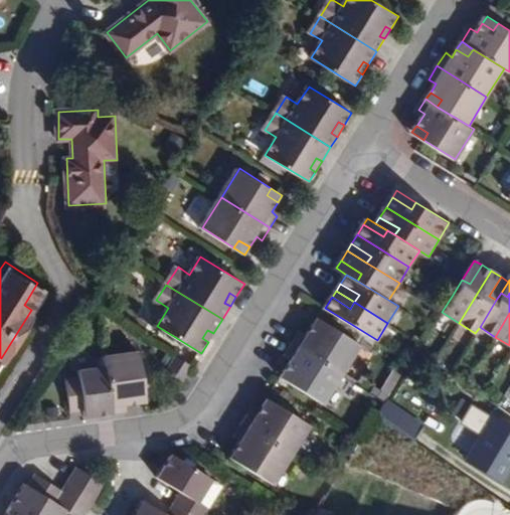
[(328,332),(332,326),(319,318),(315,324),(328,332)]
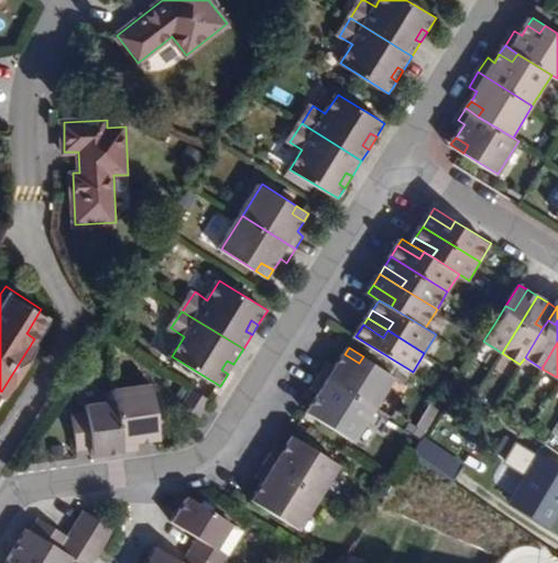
[(321,376),(374,409),(395,376),(363,356),(359,363),(345,354),(337,366),(330,362),(321,376)]
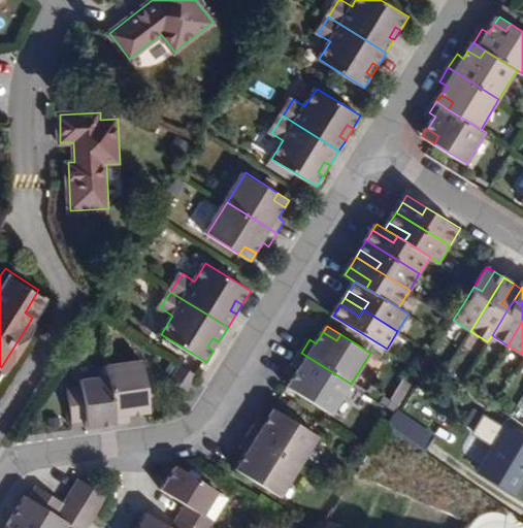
[(207,347),(214,351),(219,341),(213,338),(207,347)]
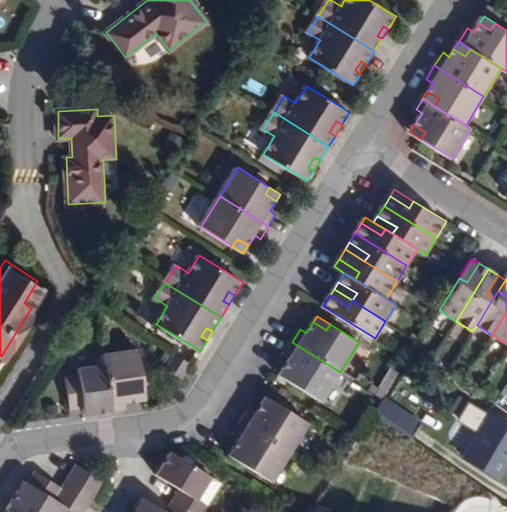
[(323,400),(340,372),(292,342),(284,355),(290,359),(286,366),(298,374),(293,382),(323,400)]
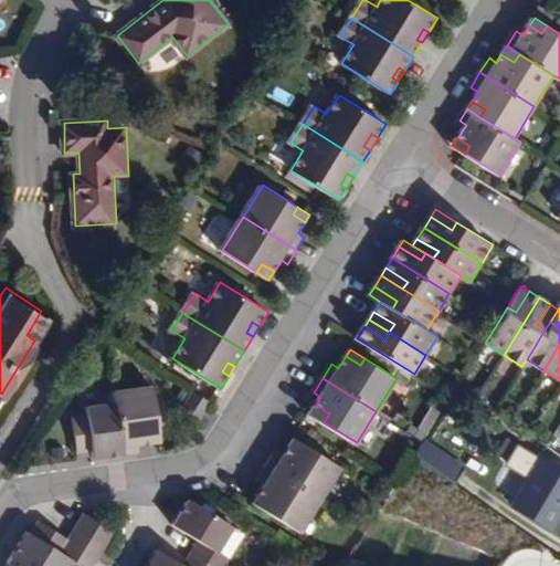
[(117,402),(124,454),(144,452),(144,444),(152,443),(150,428),(160,427),(155,386),(116,390),(117,402)]
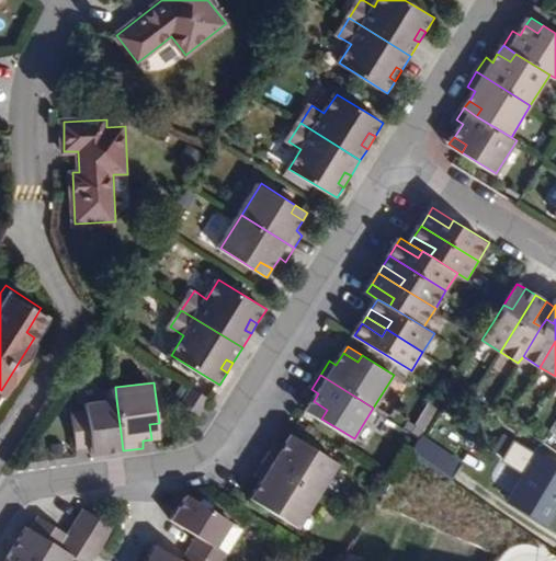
[(210,400),(194,390),(185,404),(201,414),(210,400)]
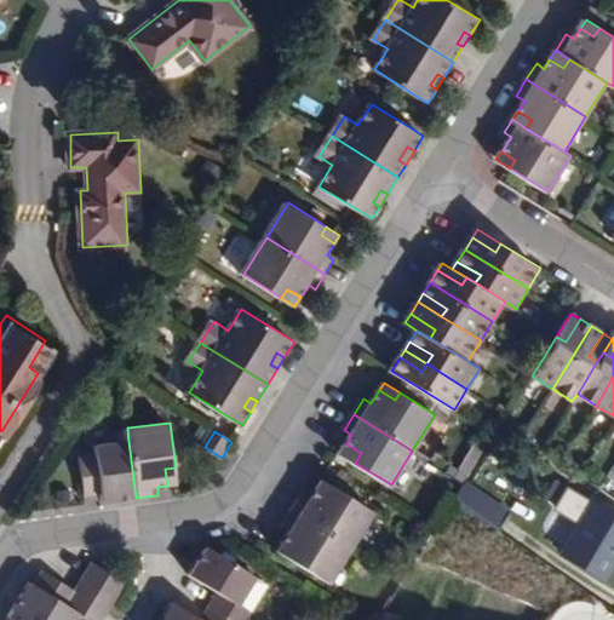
[(82,457),(87,497),(103,494),(105,503),(136,498),(128,441),(97,445),(98,455),(82,457)]
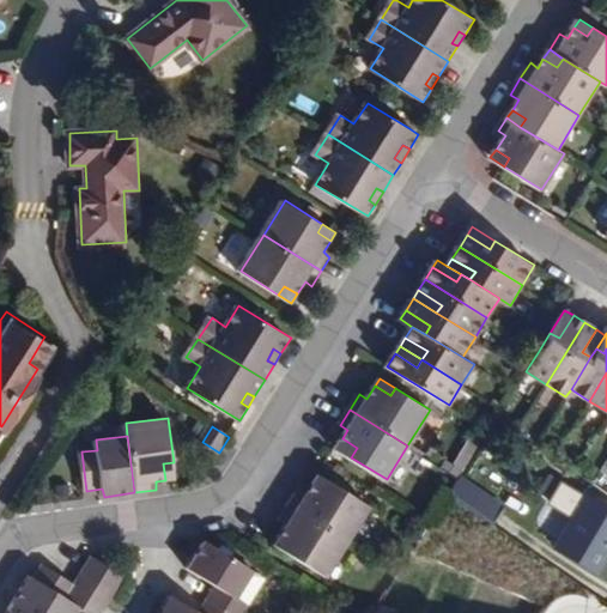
[(337,448),(351,457),(357,448),(343,438),(337,448)]
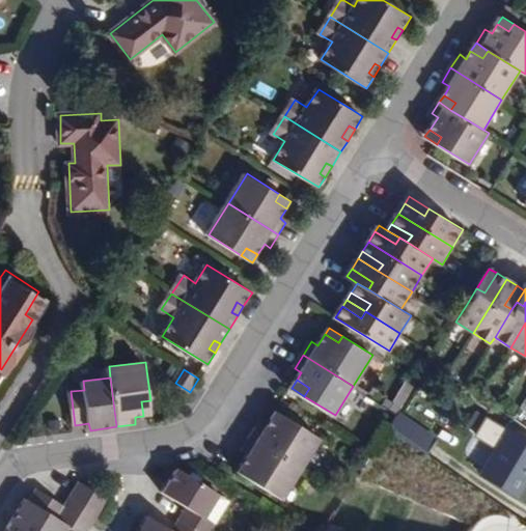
[(141,401),(143,416),(153,414),(150,400),(141,401)]
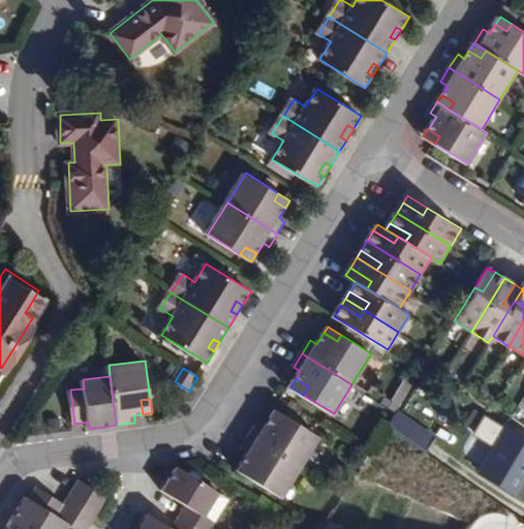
[(288,416),(276,409),(271,417),(283,425),(288,416)]
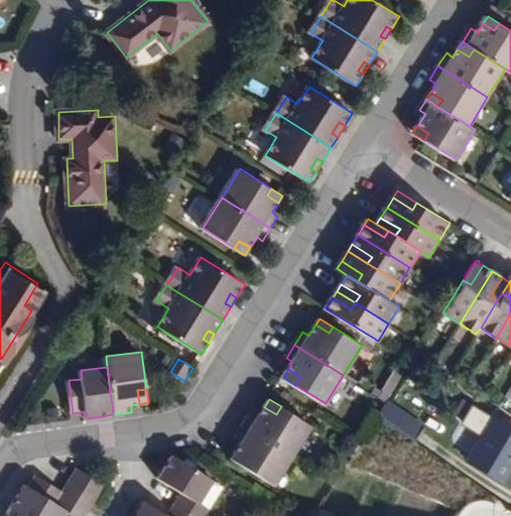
[(382,415),(412,436),(421,423),(391,403),(382,415)]
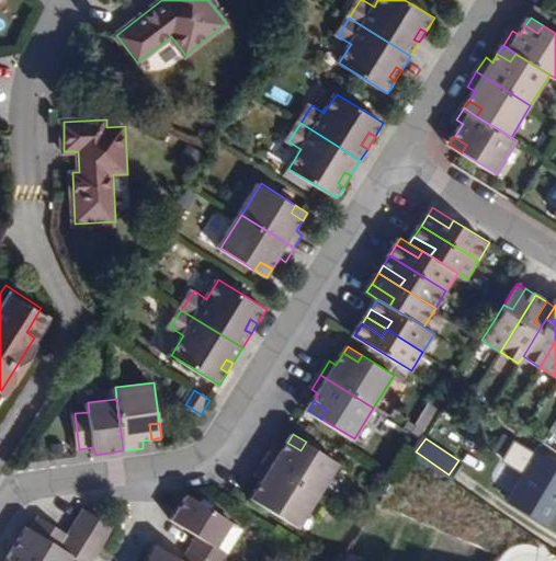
[(549,524),(555,513),(555,464),(513,438),(506,451),(532,468),(512,502),(549,524)]
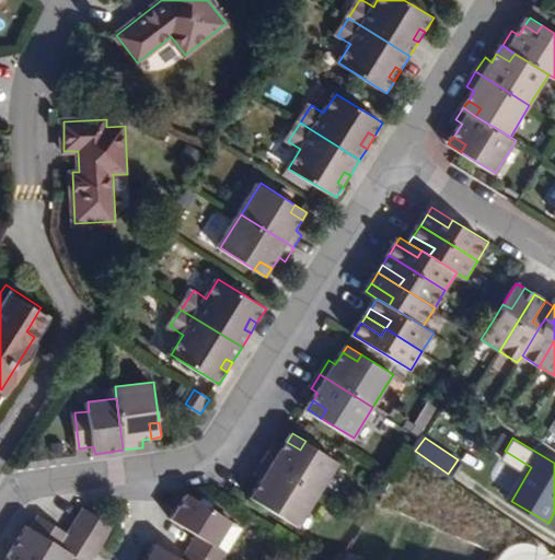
[(265,462),(319,494),(339,462),(305,441),(300,450),(287,442),(280,452),(274,447),(265,462)]
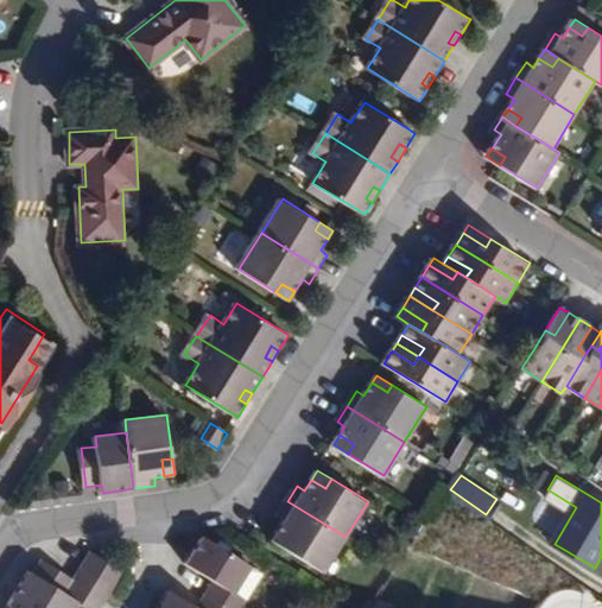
[(323,572),(346,537),(287,501),(277,517),(285,521),(279,531),(292,540),(286,550),(323,572)]
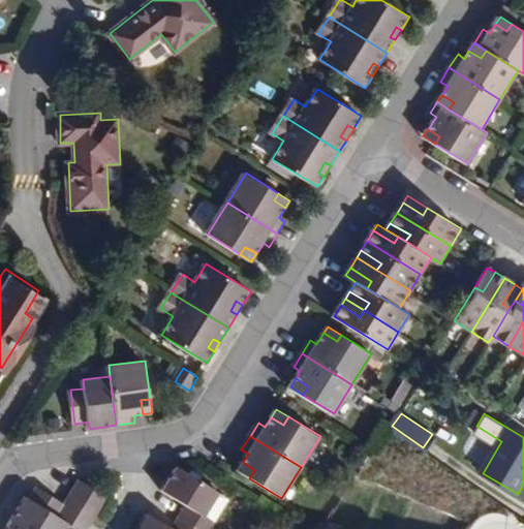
[(468,454),(486,461),(492,445),(474,438),(468,454)]
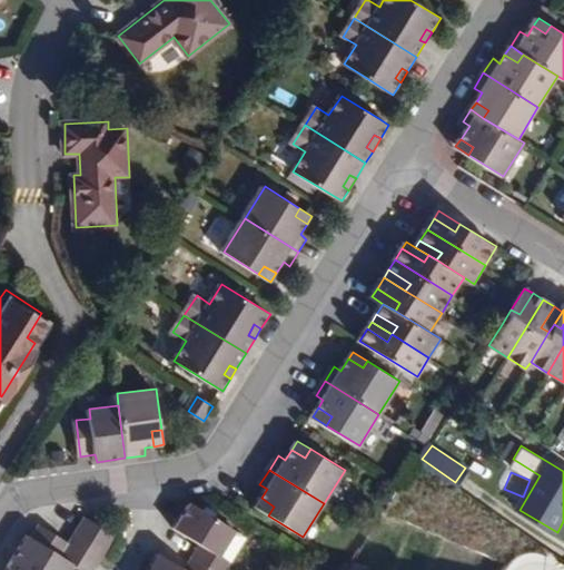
[(502,569),(527,569),(421,495),(381,553),(502,569)]
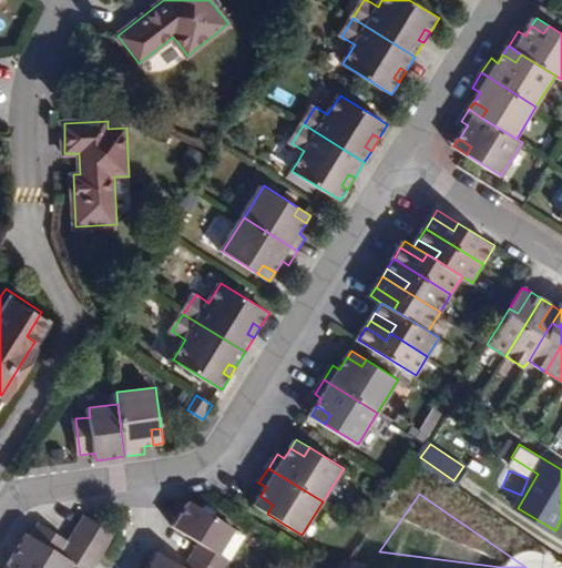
[(254,505),(267,514),(273,505),(261,496),(254,505)]
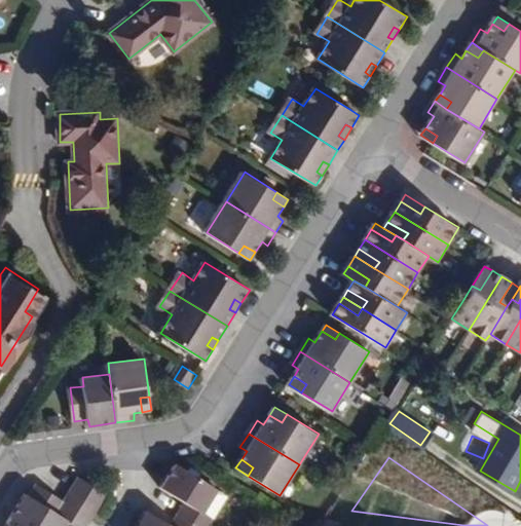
[(180,515),(197,525),(209,525),(214,520),(202,512),(218,488),(179,464),(162,489),(186,504),(180,515)]
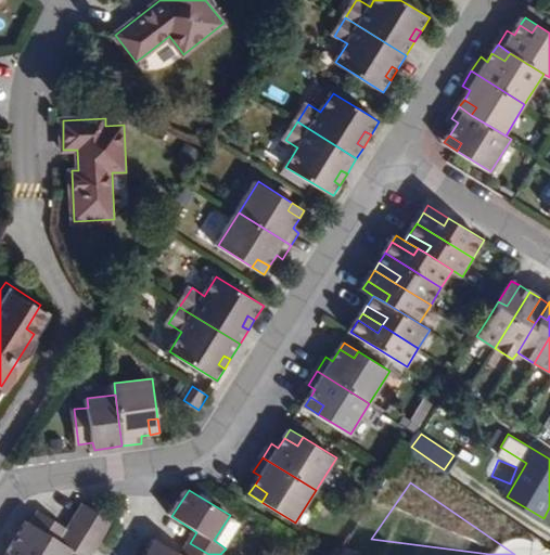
[(78,516),(105,532),(113,521),(86,505),(78,516)]
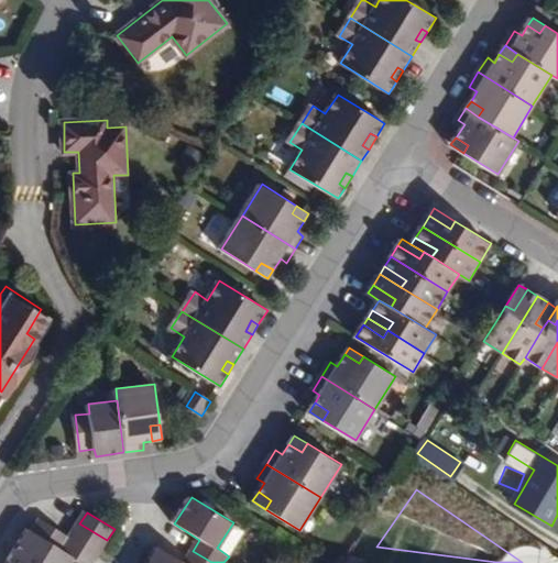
[(62,552),(72,537),(43,519),(33,533),(62,552)]
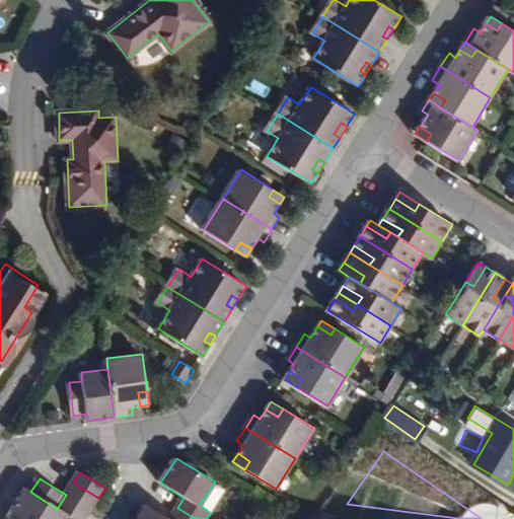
[(66,495),(91,511),(98,498),(73,483),(66,495)]
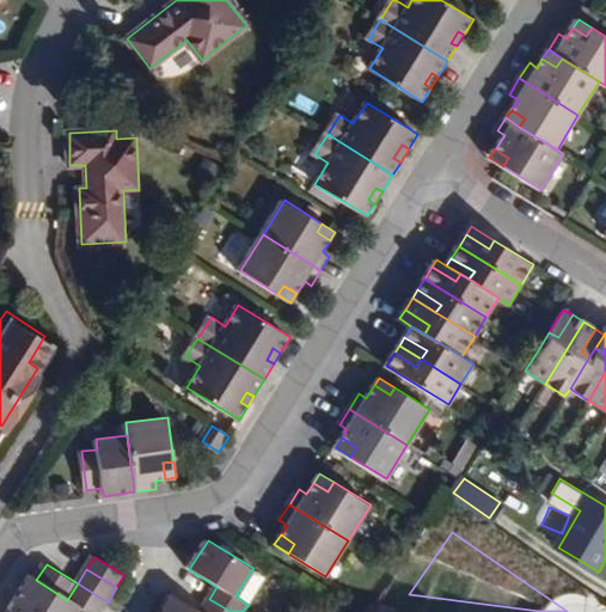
[(87,611),(101,611),(108,603),(78,583),(67,600),(36,580),(31,577),(16,604),(28,611),(75,611),(79,606),(87,611)]
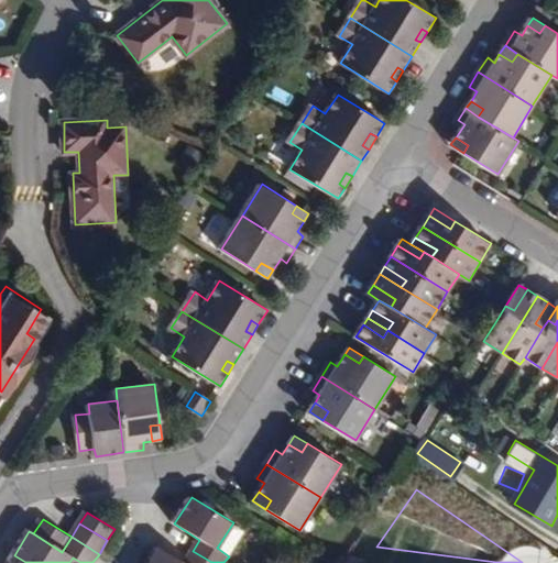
[(211,562),(193,551),(184,562),(183,562),(160,549),(150,562),(211,562)]
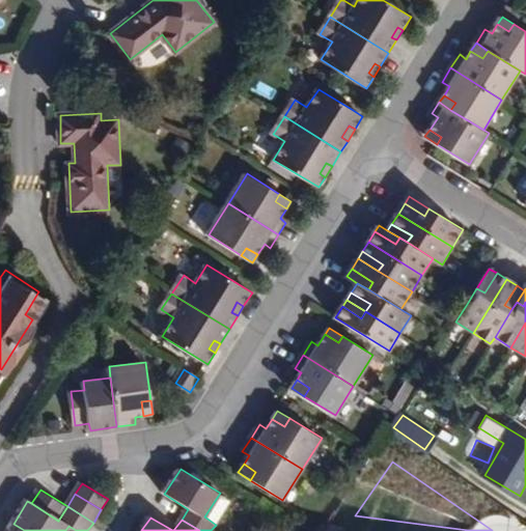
All buildings are outlined.
